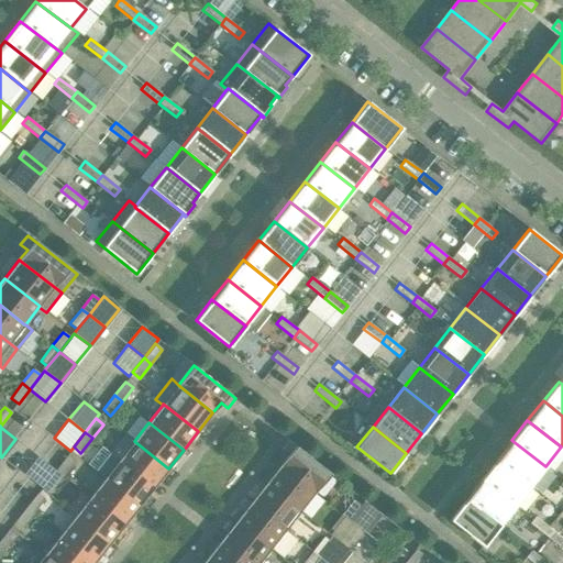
[(330,473),(288,440),(280,450),(288,455),(279,465),(315,493),(330,473)]
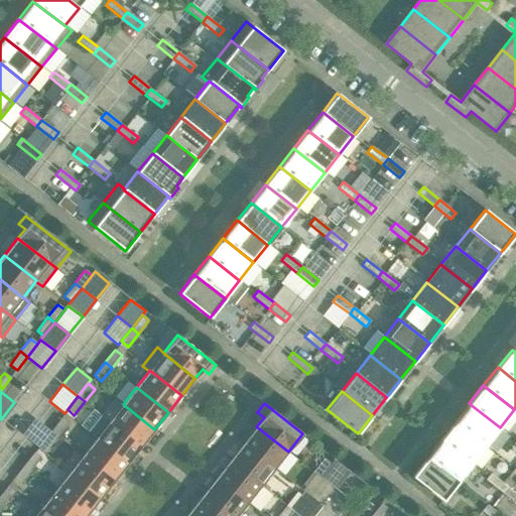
[(500,427),(469,403),(455,421),(486,445),(500,427)]
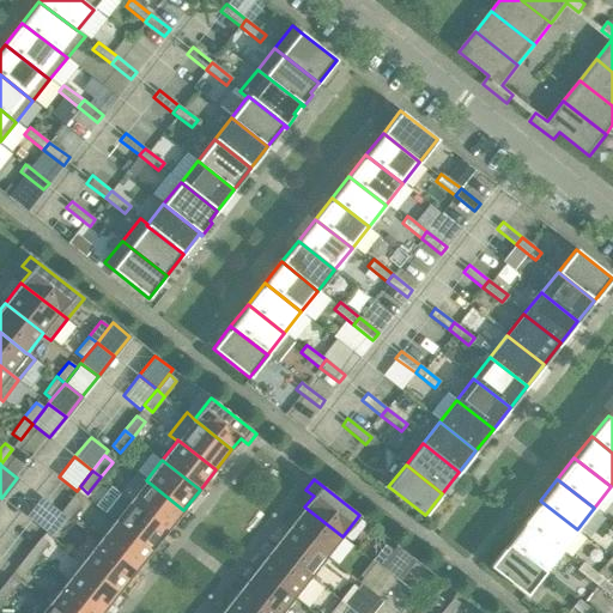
[(183,510),(146,480),(129,501),(168,530),(183,510)]
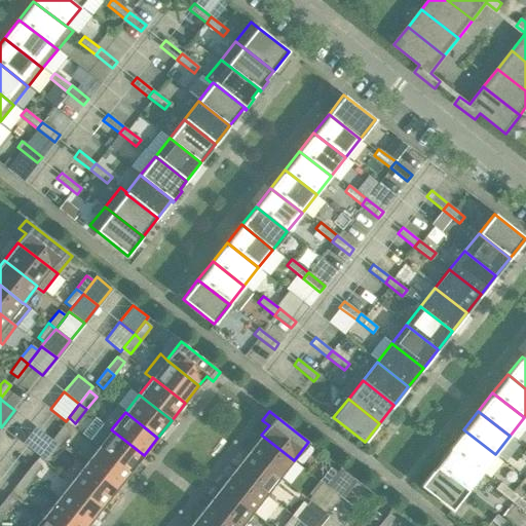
[(111,429),(111,430),(103,424),(89,440),(98,447),(130,473),(144,455),(111,429)]
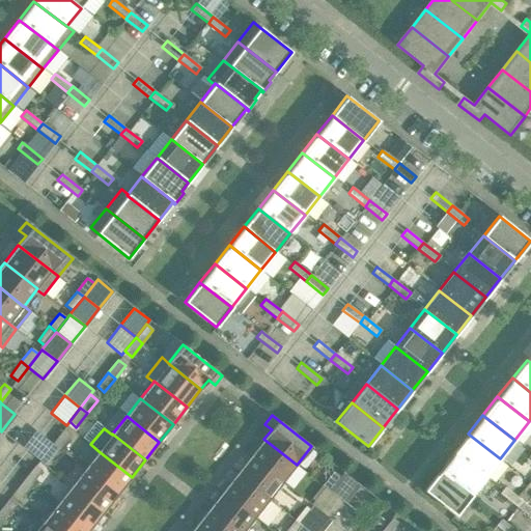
[(59,448),(70,435),(63,429),(52,443),(59,448)]
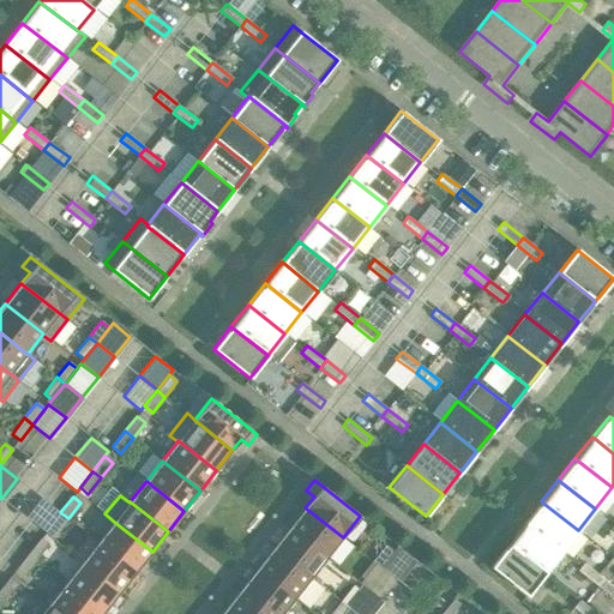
[(48,528),(60,512),(43,498),(26,518),(44,533),(48,528)]
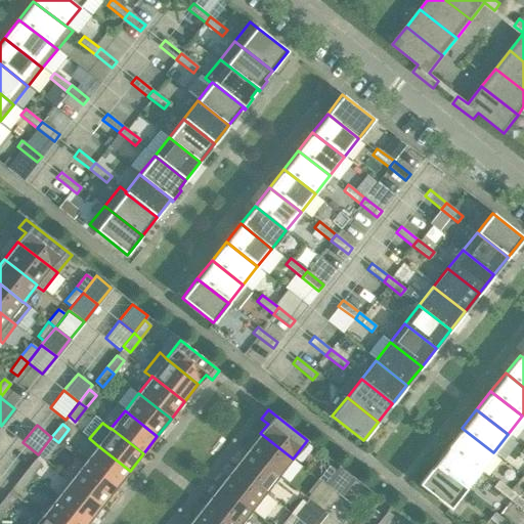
[(493,452),(462,428),(447,446),(479,471),(493,452)]
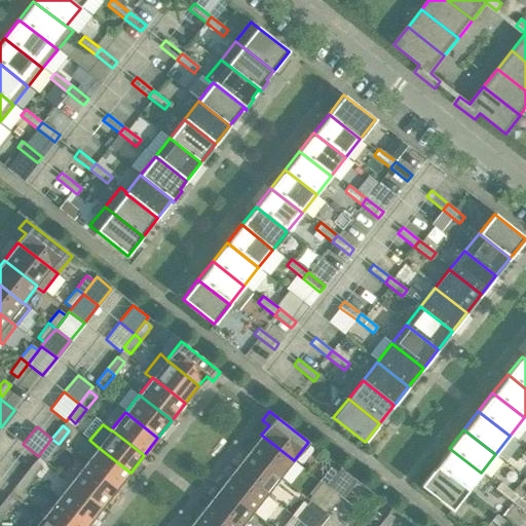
[(294,460),(261,435),(248,452),(279,478),(294,460)]
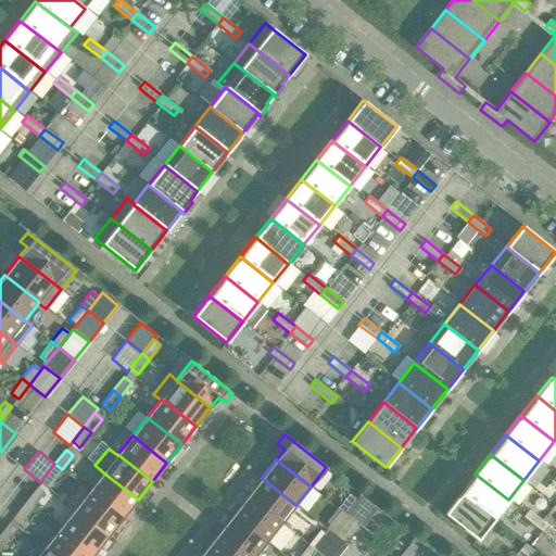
[(51,483),(62,469),(54,464),(43,478),(51,483)]
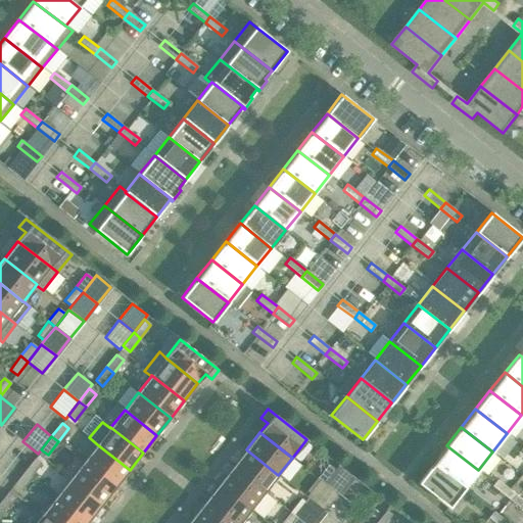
[(130,470),(97,444),(84,462),(115,487),(130,470)]
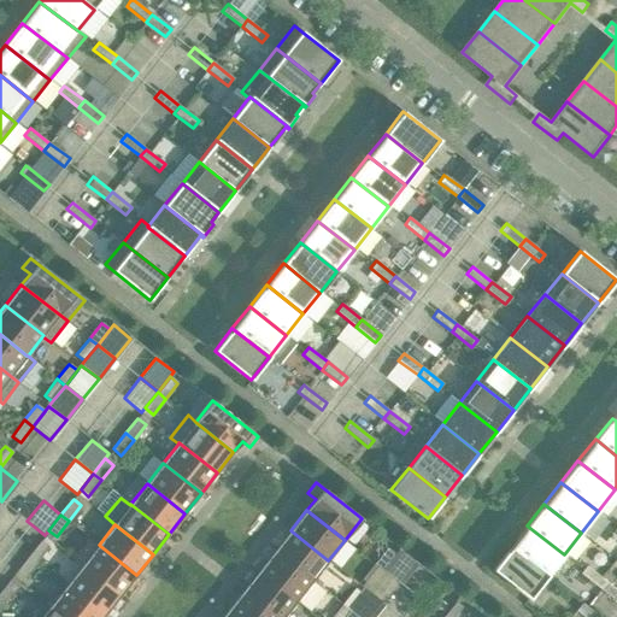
[(546,576),(564,554),(527,526),(510,547),(546,576)]
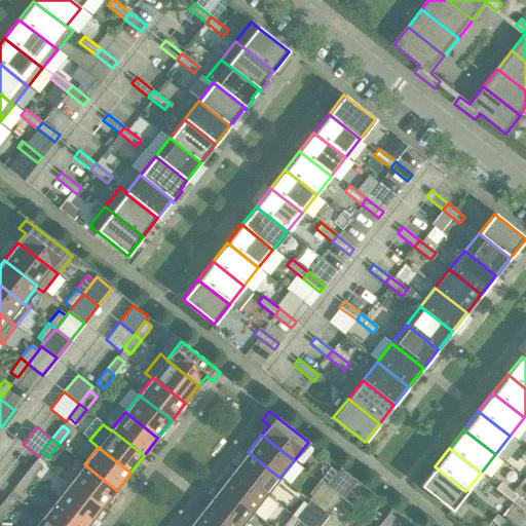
[(279,478),(248,452),(233,470),(266,495),(279,478)]
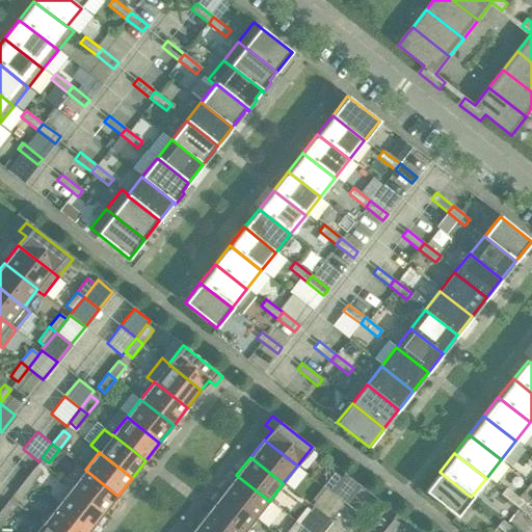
[(32,483),(42,472),(35,466),(25,478),(32,483)]
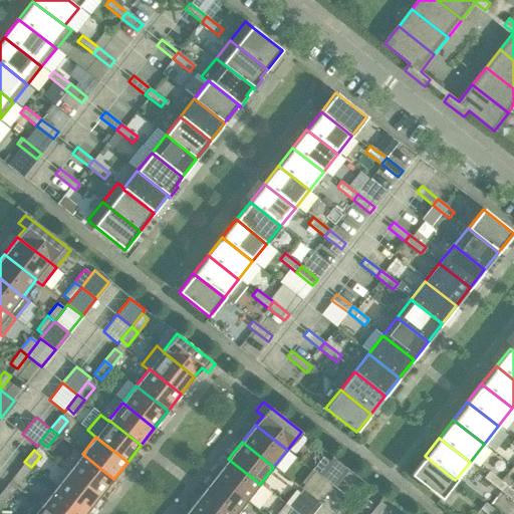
[(113,479),(82,454),(68,471),(100,496),(113,479)]
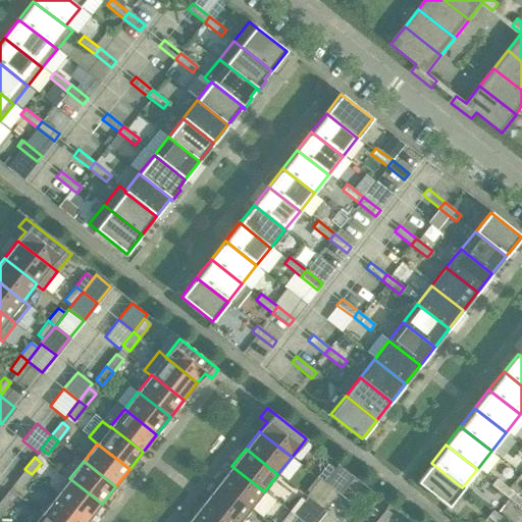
[(323,481),(333,469),(327,463),(317,476),(323,481)]
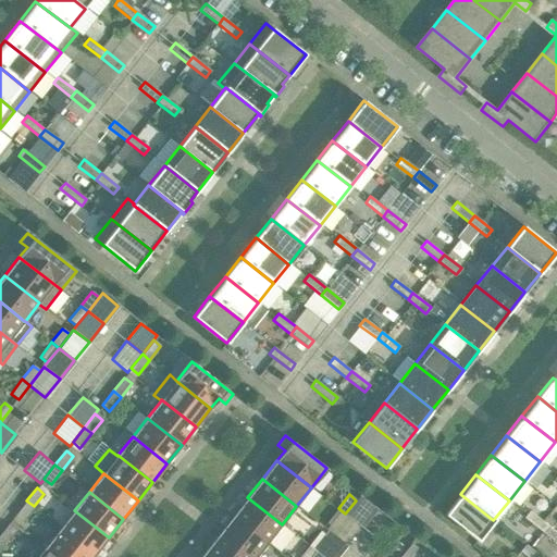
[(493,520),(460,494),(444,514),(478,541),(493,520)]
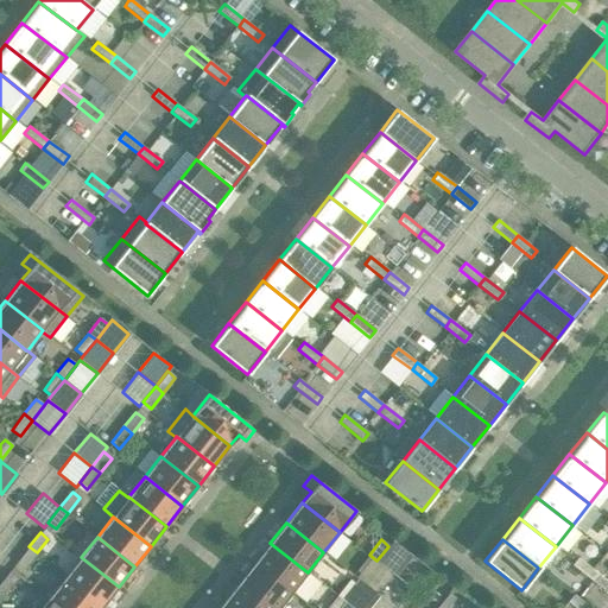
[(308,572),(270,543),(261,553),(257,550),(249,559),(254,563),(292,593),(308,572)]
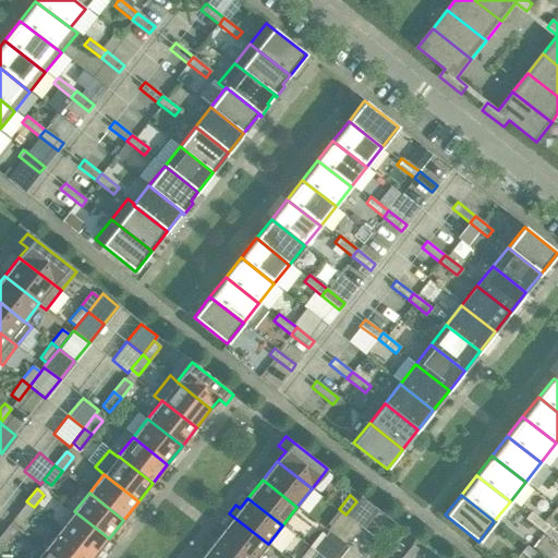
[(22,522),(34,507),(26,501),(14,517),(22,522)]
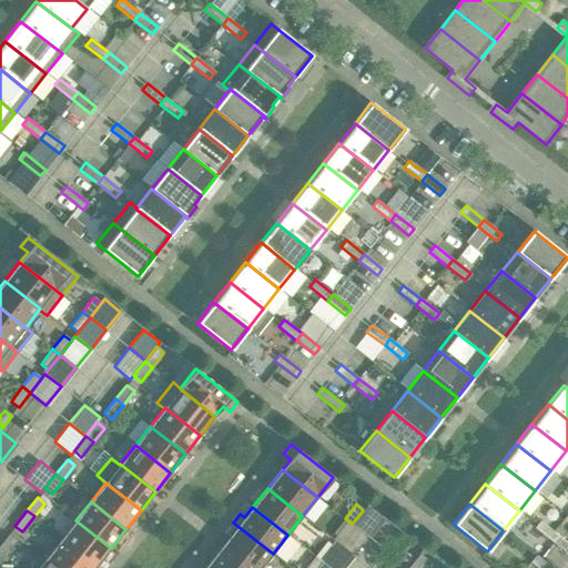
[(341,538),(352,524),(345,518),(333,533),(341,538)]
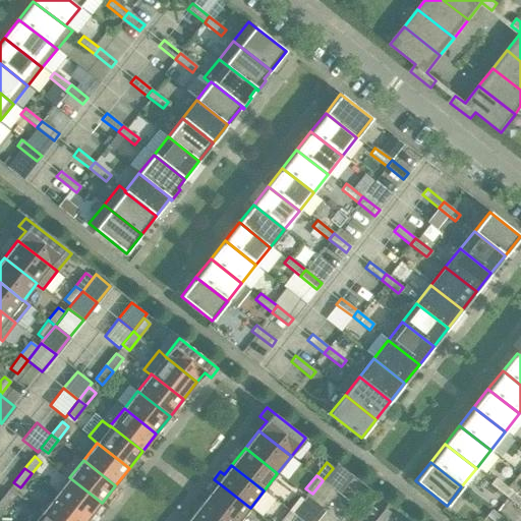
[(102,503),(69,477),(56,495),(88,520),(102,503)]
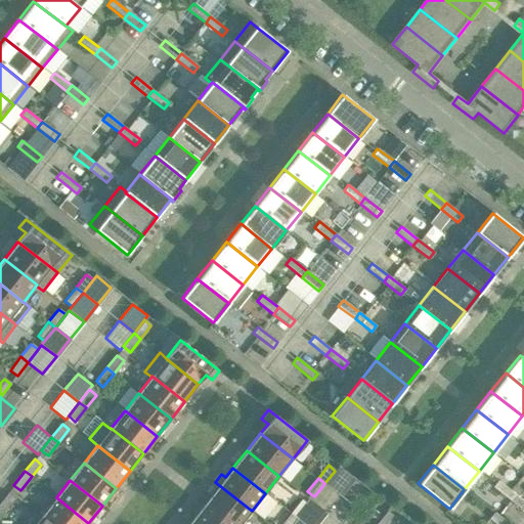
[(515,493),(497,480),(492,487),(510,499),(515,493)]
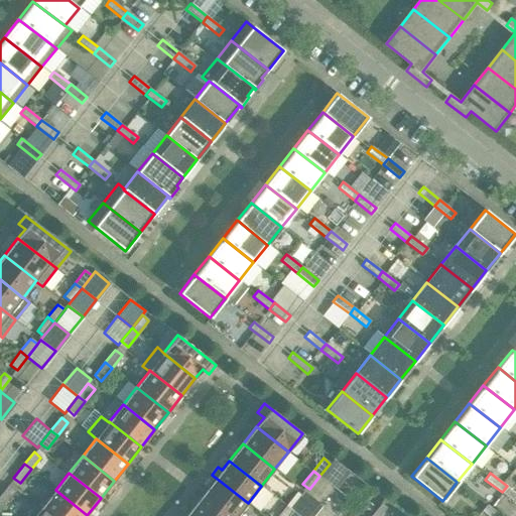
[(237,515),(248,503),(216,478),(203,495),(229,515),(237,515)]
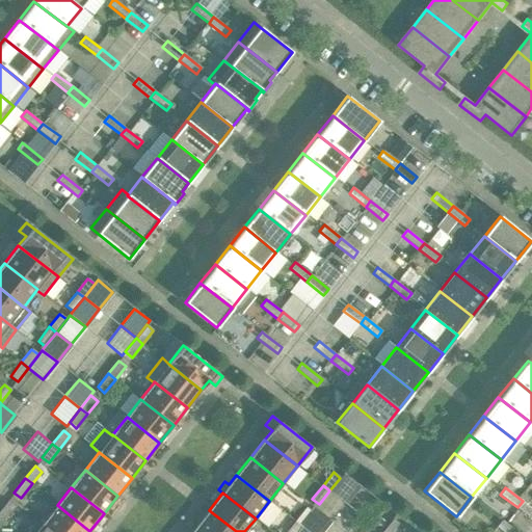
[(0,515),(4,520),(15,506),(7,501),(0,510),(0,515)]
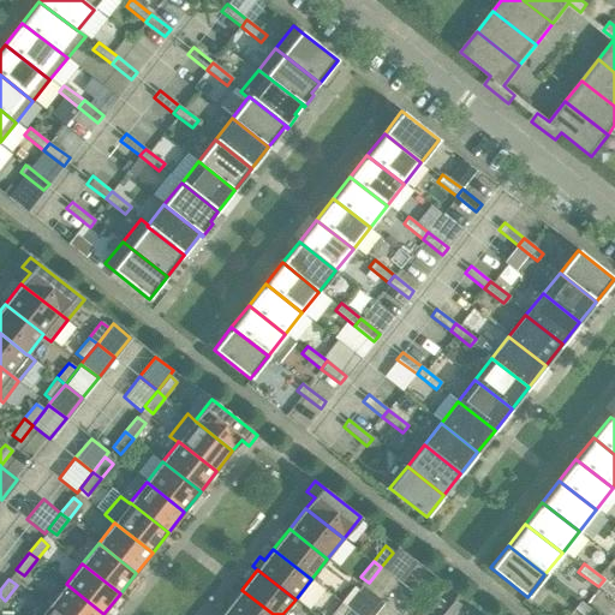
[(614,587),(604,579),(598,586),(614,599),(614,587)]
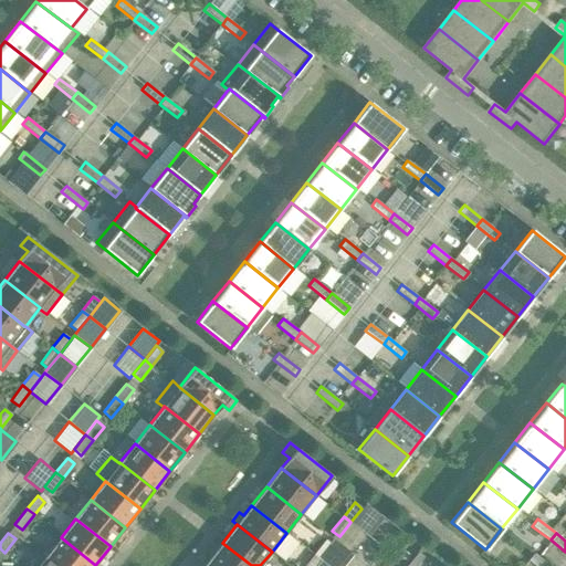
[(94,565),(95,565),(61,537),(45,556),(58,565),(94,565)]
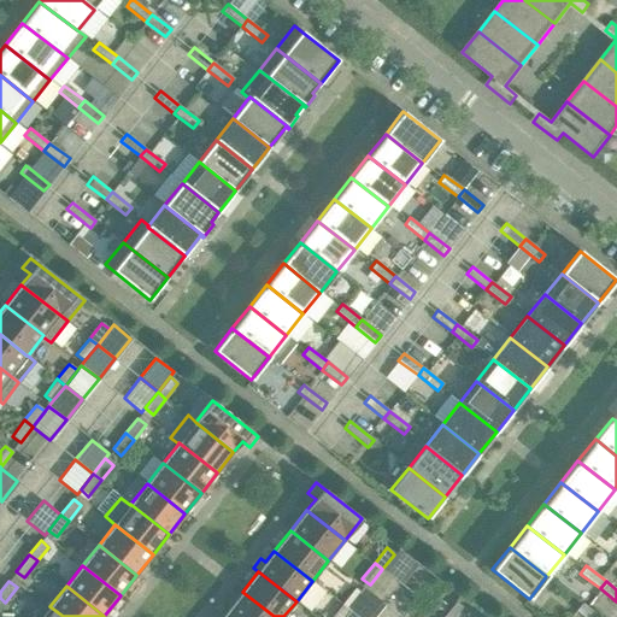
[(350,610),(362,594),(354,588),(342,604),(350,610)]
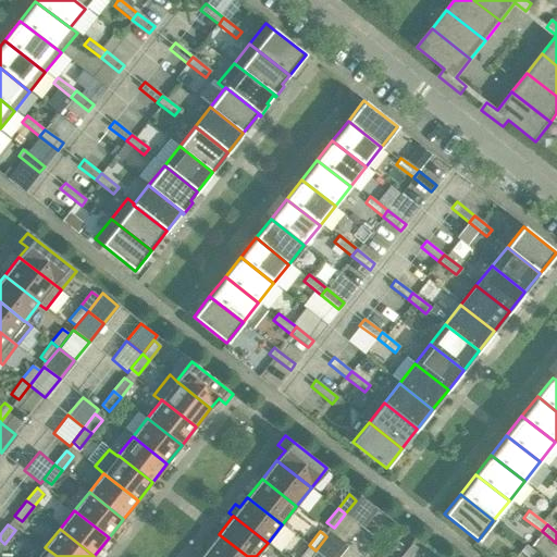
[(247,556),(219,534),(203,553),(209,556),(247,556)]
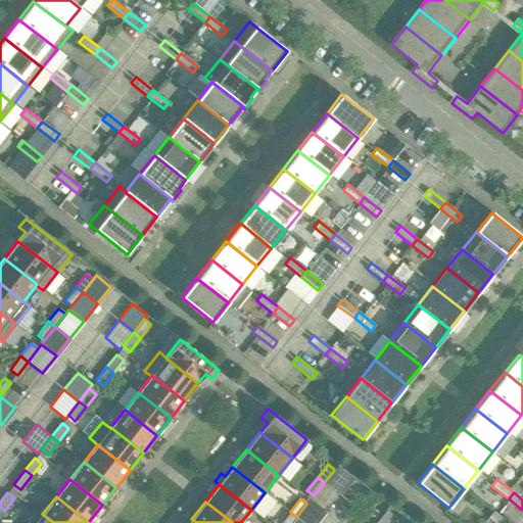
[(386,522),(392,516),(386,510),(375,522),(386,522)]
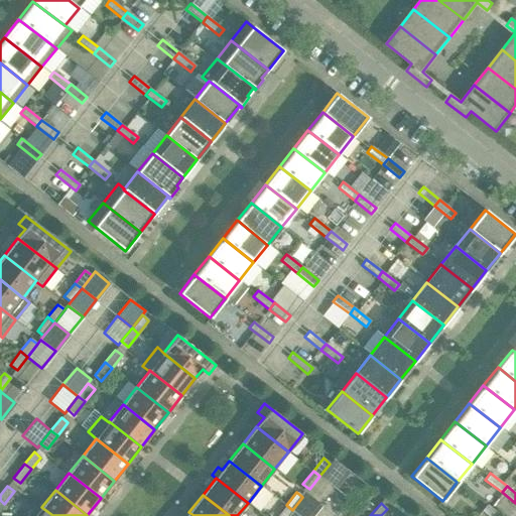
[(287,515),(292,510),(286,505),(277,515),(287,515)]
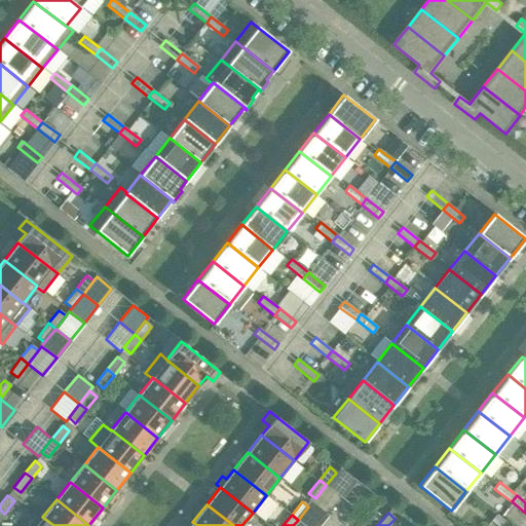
[(510,525),(499,518),(495,515),(491,521),(497,525),(510,525)]
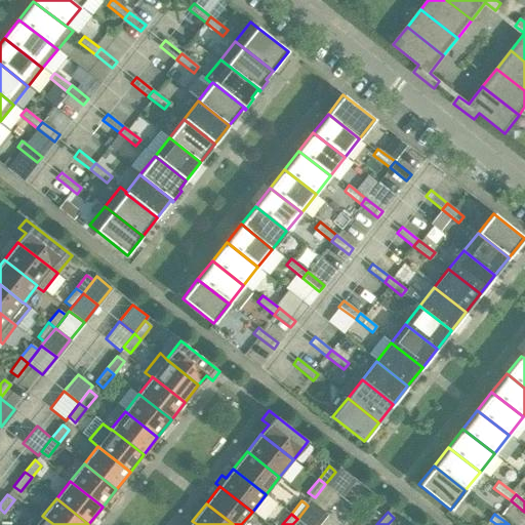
[(53,524),(42,516),(35,524),(53,524)]
